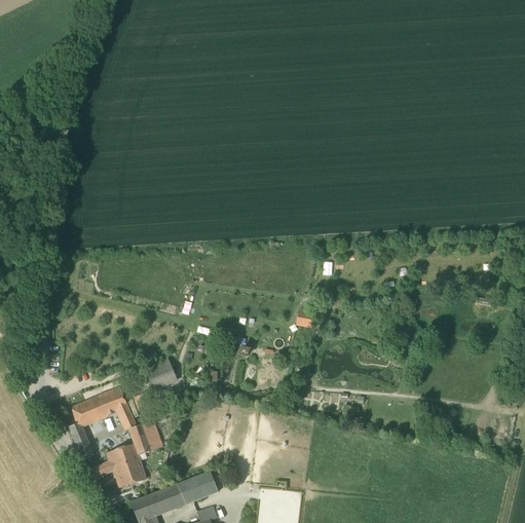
[(309,313),(299,311),(297,322),(308,324),(309,313)]
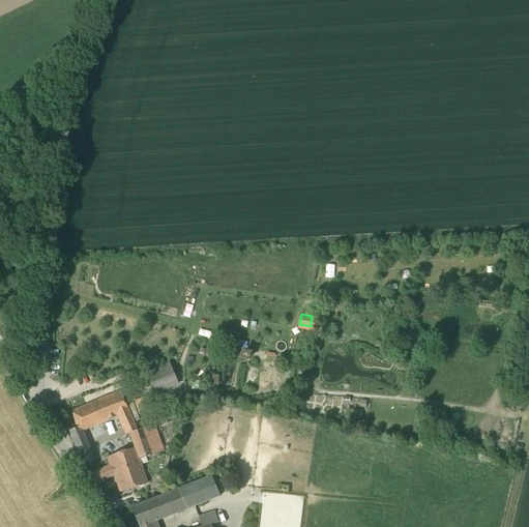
[(411,326),(406,327),(403,330),(402,335),(403,341),(410,338),(417,341),(419,338),(419,332),(416,328),(411,326)]
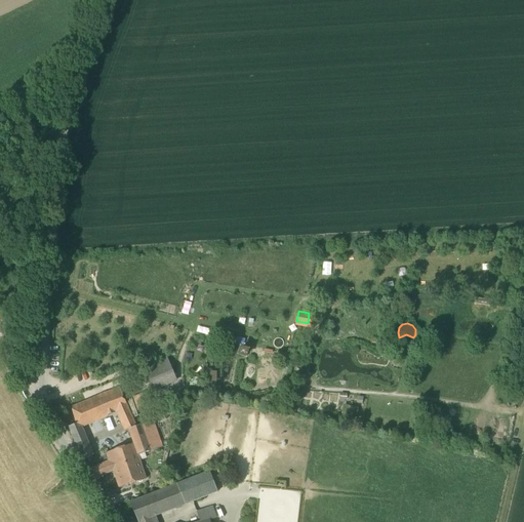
[(238,352),(244,354),(246,348),(240,346),(238,352)]
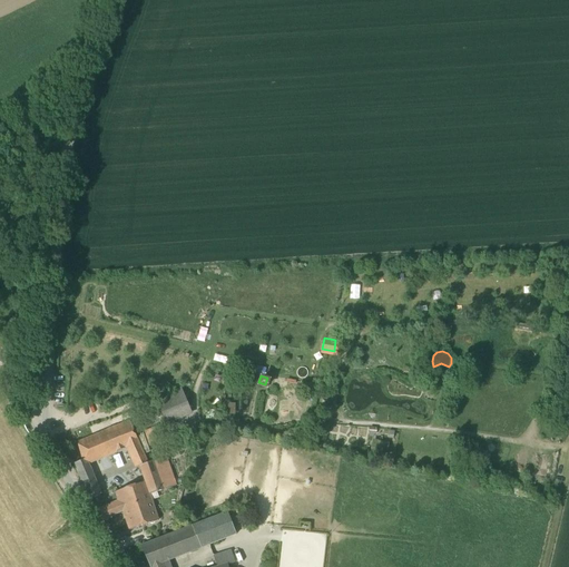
[(155,397),(158,402),(183,392),(180,387),(155,397)]
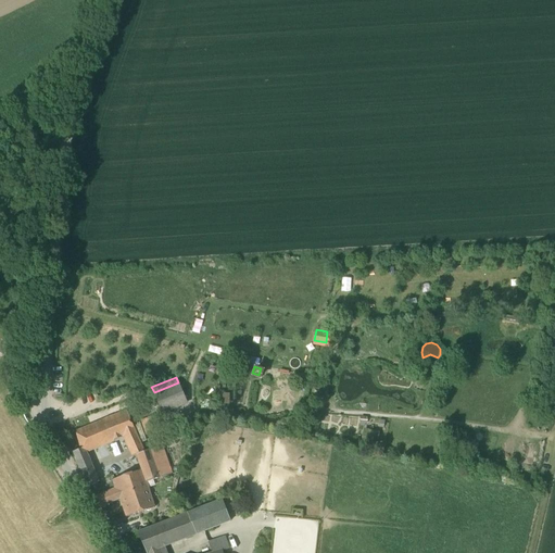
[(154,392),(161,410),(185,399),(178,382),(154,392)]
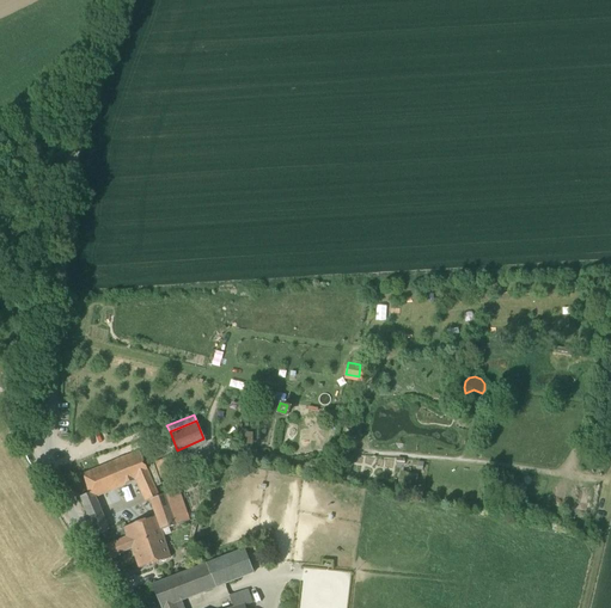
[(148,444),(159,476),(171,472),(160,441),(148,444)]
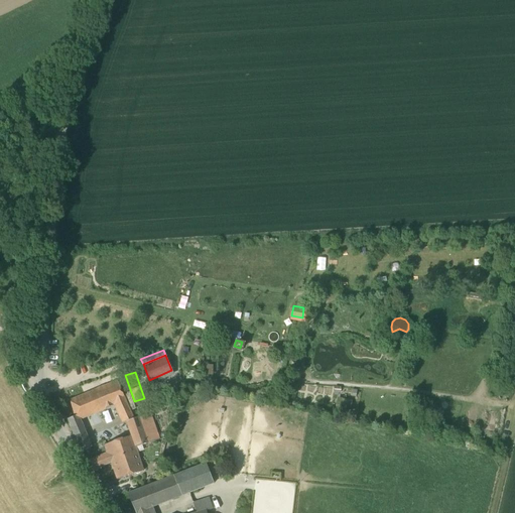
[(70,397),(75,413),(78,412),(95,406),(97,409),(112,403),(111,399),(114,398),(121,413),(129,409),(116,379),(70,397)]
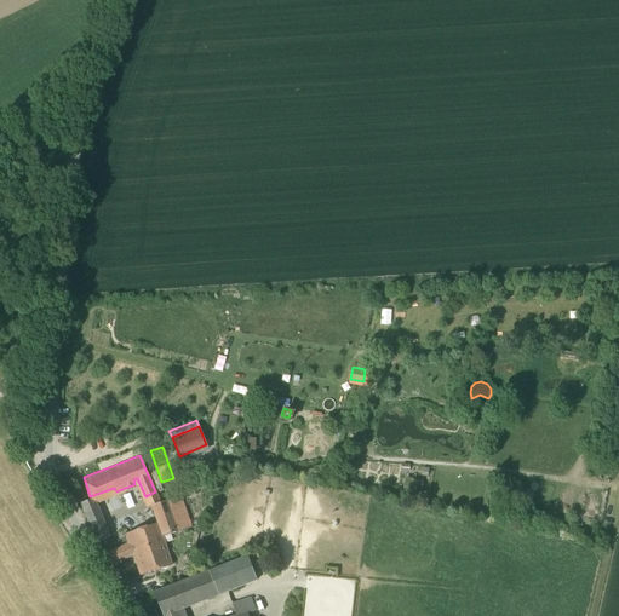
[(405,488),(419,490),(422,481),(407,477),(405,488)]
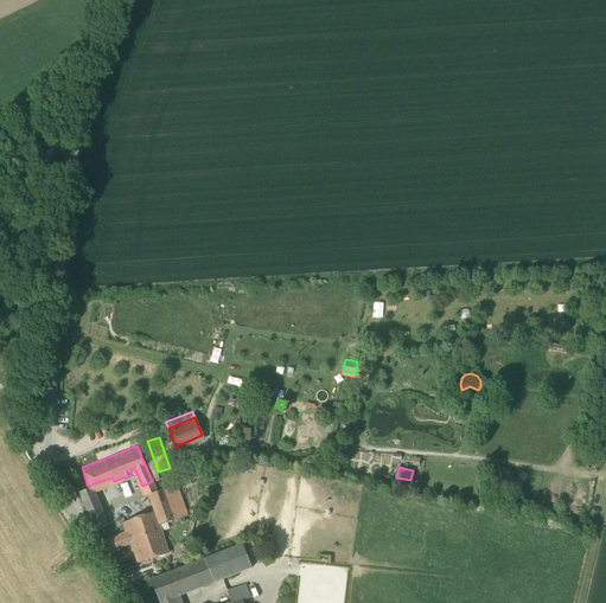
[(157,489),(152,481),(142,486),(145,493),(147,493),(157,489)]
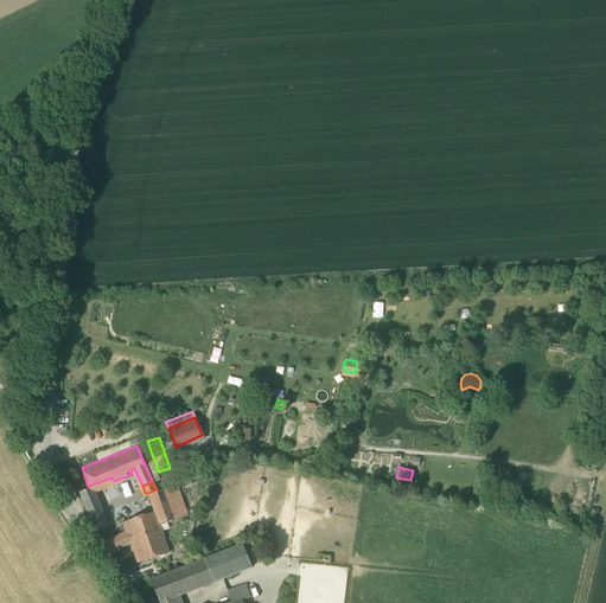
[(176,483),(164,487),(174,518),(186,514),(176,483)]
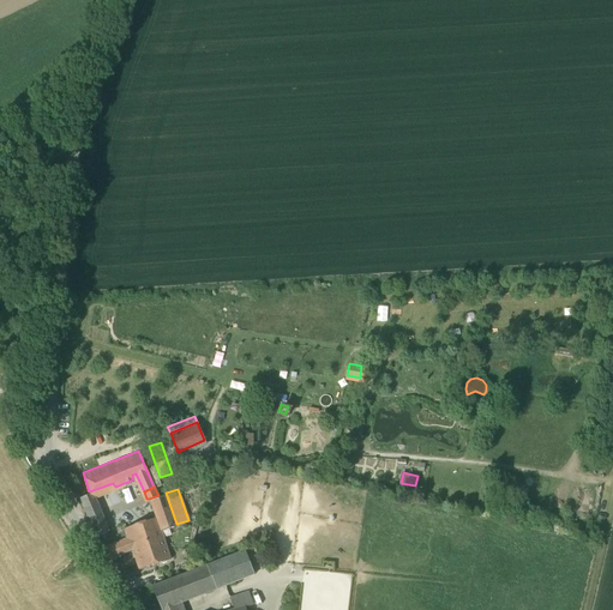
[(94,495),(92,490),(89,491),(79,496),(85,512),(100,507),(94,495)]
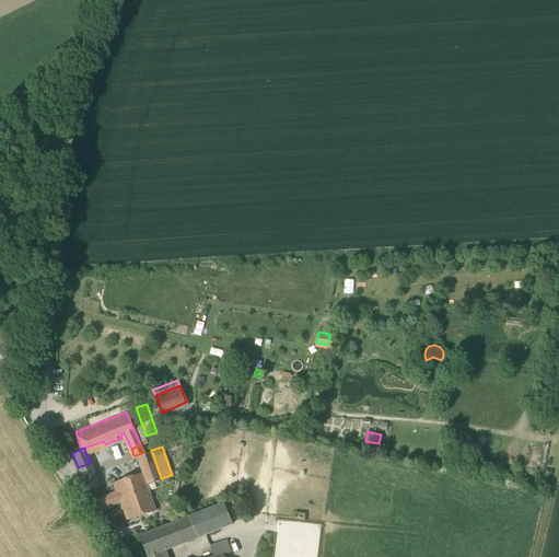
[(147,483),(161,478),(151,450),(144,452),(136,455),(141,471),(142,471),(147,483)]
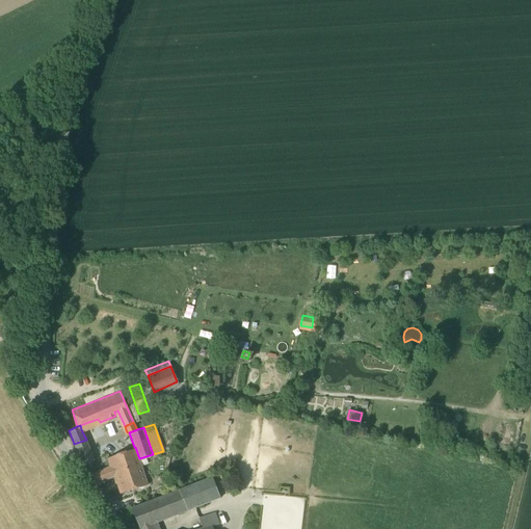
[(86,440),(74,444),(78,453),(89,448),(86,440)]
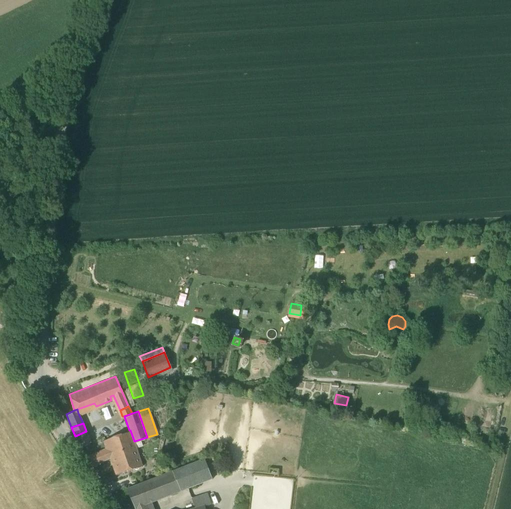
[(109,457),(115,473),(141,465),(134,441),(130,430),(129,430),(103,439),(106,448),(109,457)]
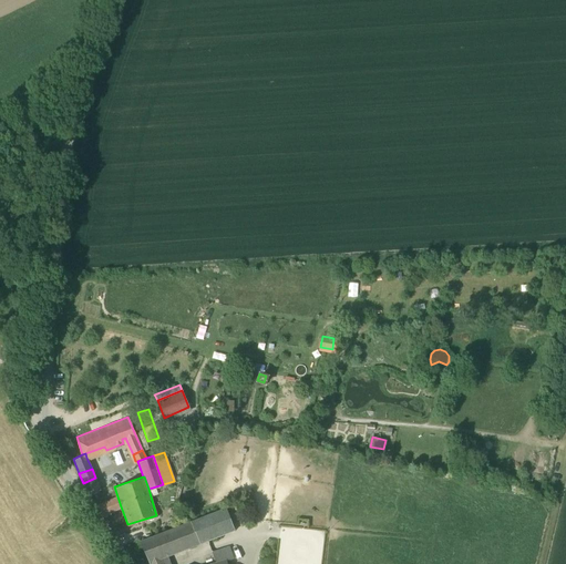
[(83,483),(88,494),(100,489),(95,478),(83,483)]
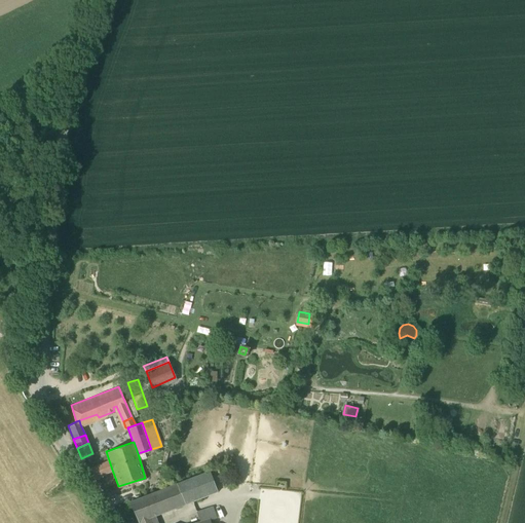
[(89,469),(96,476),(112,470),(109,460),(89,469)]
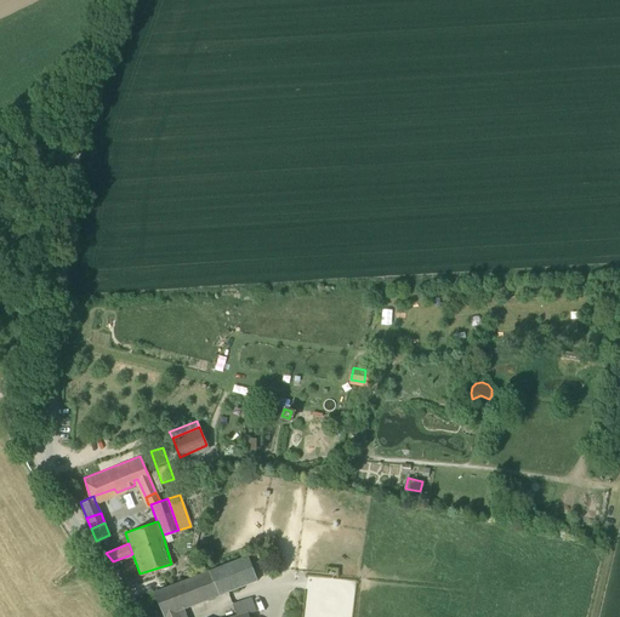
[(152,592),(163,615),(178,610),(227,590),(256,578),(248,554),(152,592)]
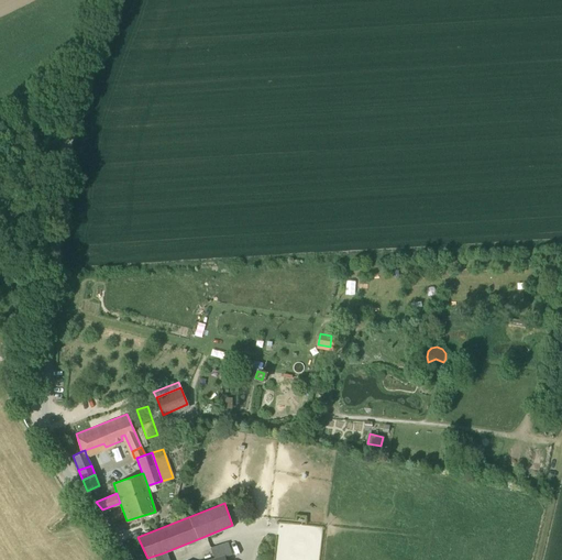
[(210,545),(215,557),(223,553),(231,552),(227,540),(210,545)]
